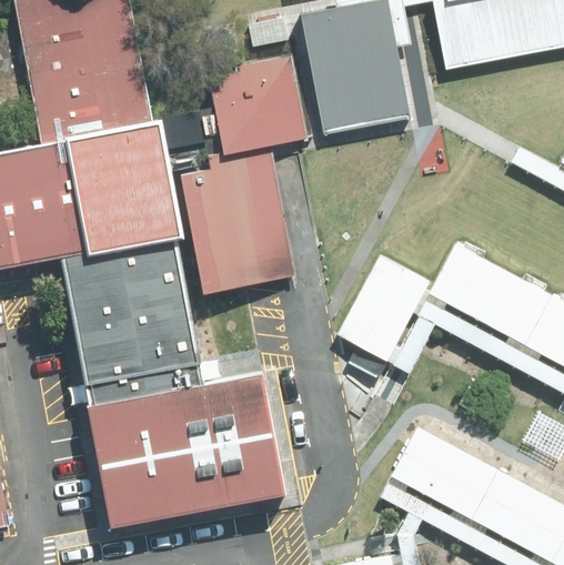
[(0,272),(59,261),(110,524),(280,492),(259,380),(201,391),(153,142),(203,133),(211,173),(180,179),(202,294),(295,276),(270,147),(309,140),(293,56),(208,72),(215,109),(151,121),(128,0),(11,0),(39,143),(1,150),(0,150),(0,272)]
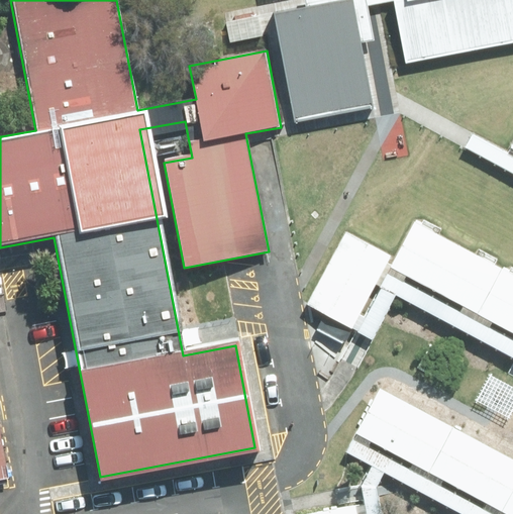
[(305,0),(307,8),(270,15),(291,122),(374,107),(363,46),(370,45),(378,44),(371,6),(394,2),(405,63),(512,42),(512,0),(305,0)]
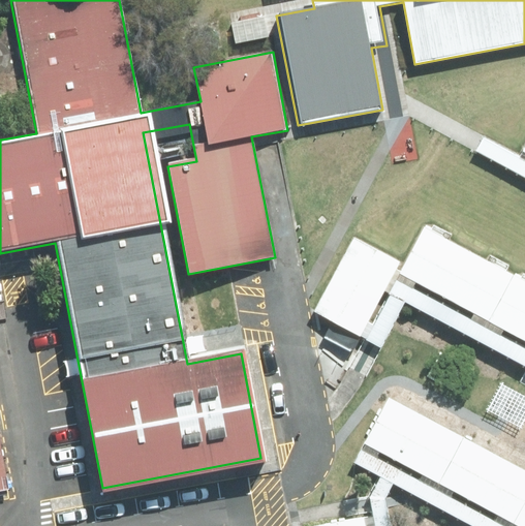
[(400,271),(524,339),(524,279),(426,225),(400,271)]
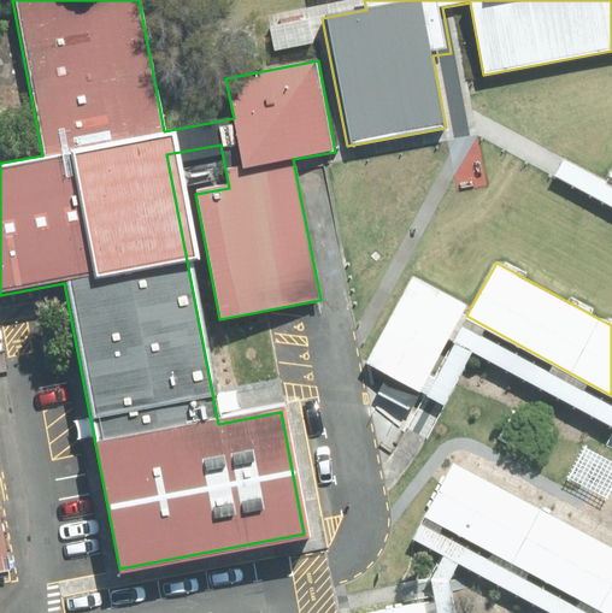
[(368,363),(419,392),(463,314),(469,301),(416,272),(368,363)]
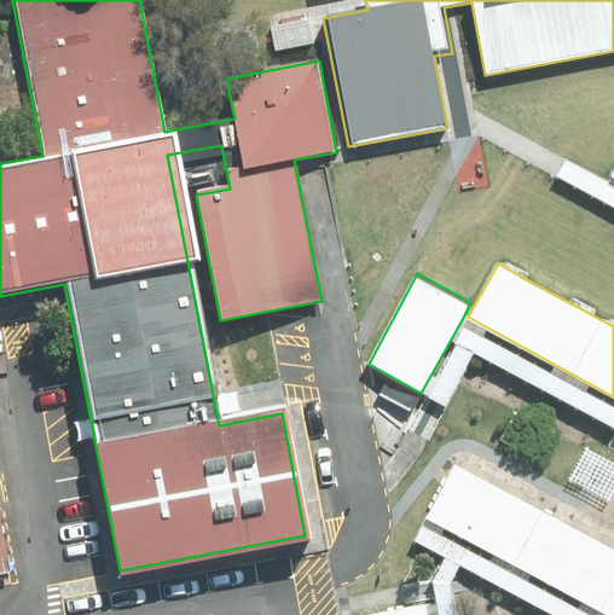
[(457,463),(426,521),(602,614),(613,614),(613,546),(459,464),(457,463)]
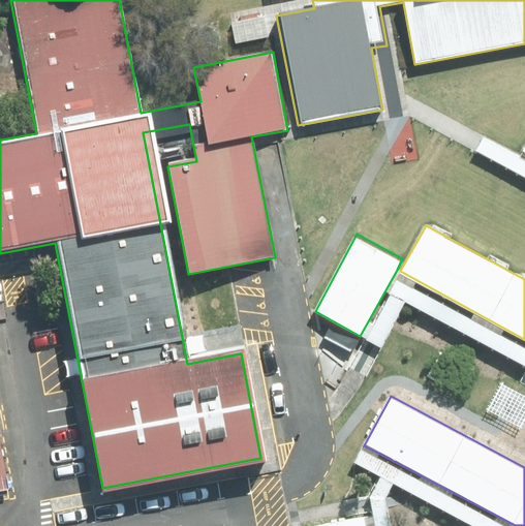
[(0,492),(14,490),(0,421),(0,492)]
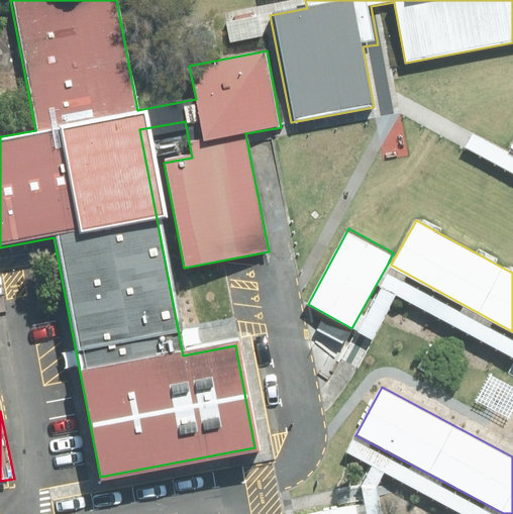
[(305,513),(356,513),(355,503),(305,512),(305,513)]
